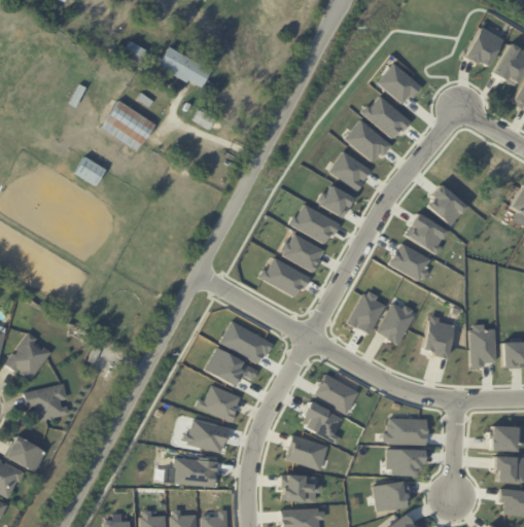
[(479,27),(502,41),(486,68),(476,62),(474,65),(461,57),(479,27)]
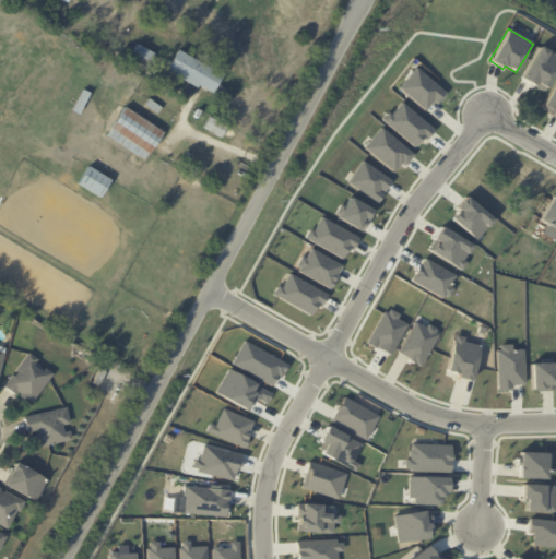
[(143,45),(160,55),(151,70),(134,60),(143,45)]
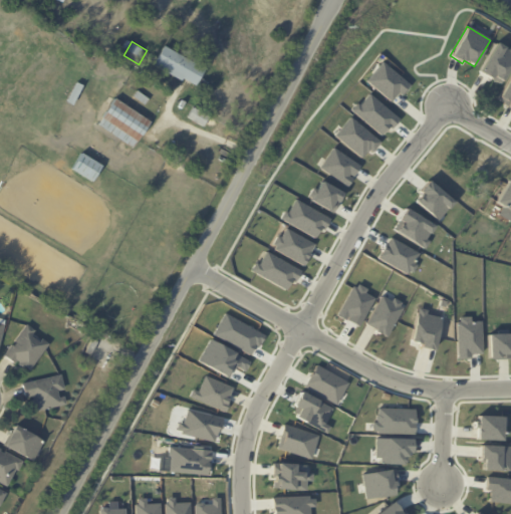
[(494,42),(509,50),(510,48),(510,66),(501,84),(478,71),(494,42)]
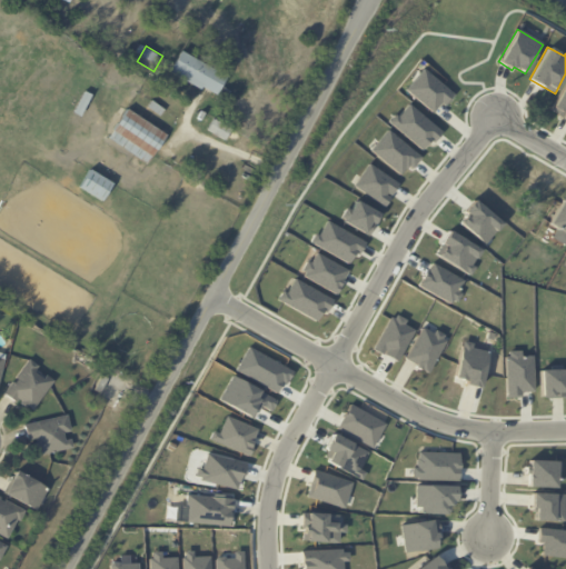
[(199,61),(231,80),(221,99),(208,91),(206,93),(175,76),(186,55),(199,61)]
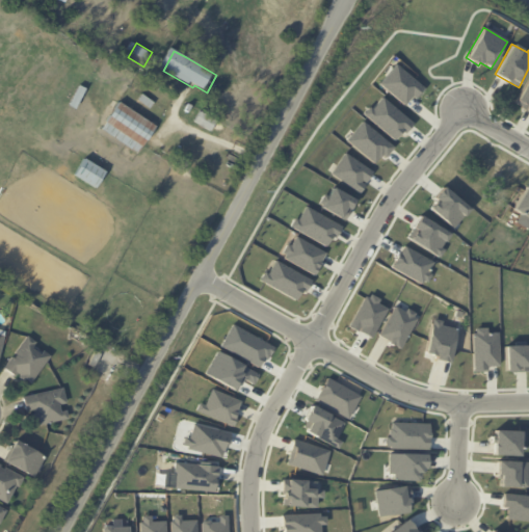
[(396,64),(426,88),(417,99),(414,97),(406,105),(380,84),(396,64)]
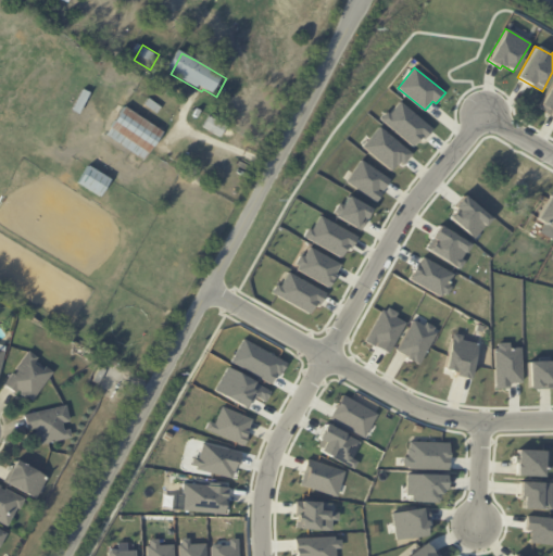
[(552,81),(538,106),(545,112),(545,113),(552,117),(552,81)]
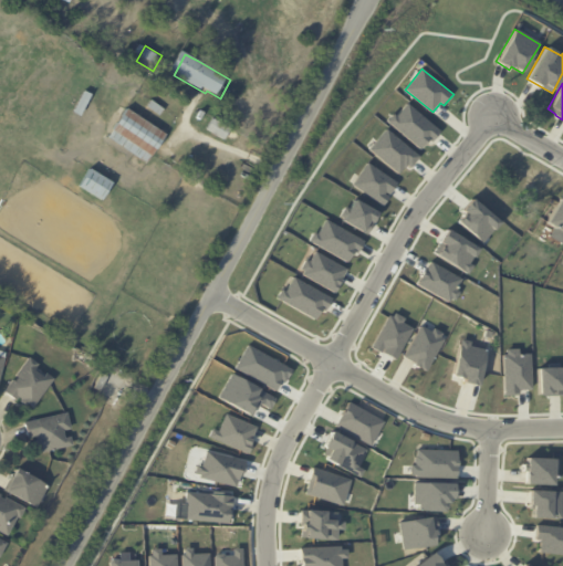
[(236,93),(229,104),(221,100),(229,87),(237,92),(236,93)]
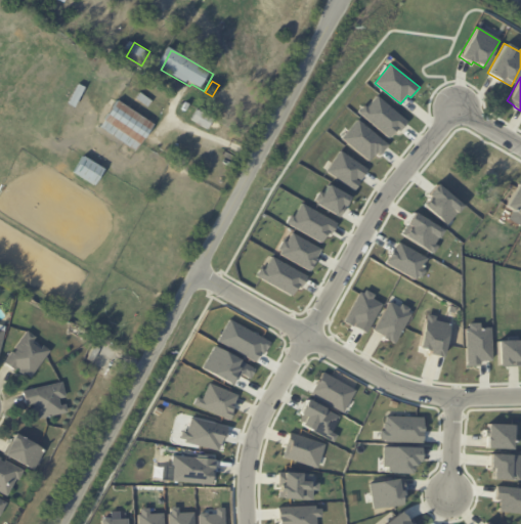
[(82,85),(89,88),(79,108),(72,104),(82,85)]
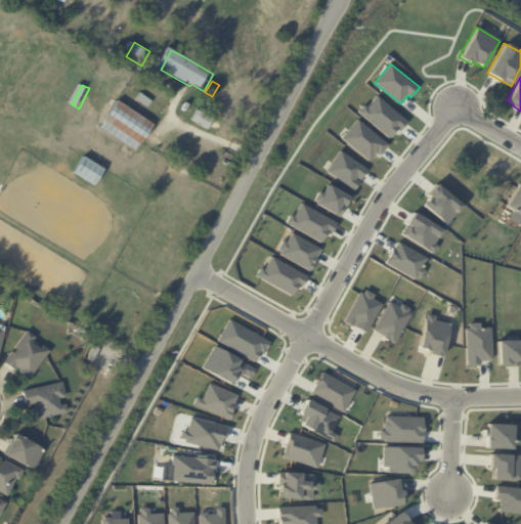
[(144,94),(157,102),(153,108),(140,99),(144,94)]
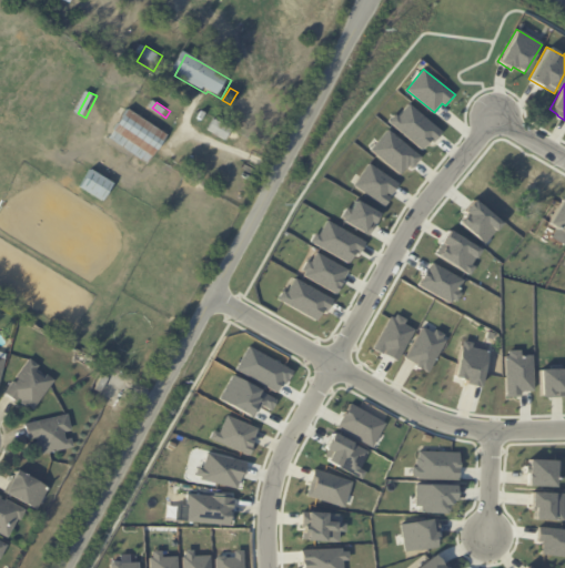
[(409,103),(443,131),(434,143),(431,141),(423,150),(389,121),(395,113),(399,117),(409,103)]
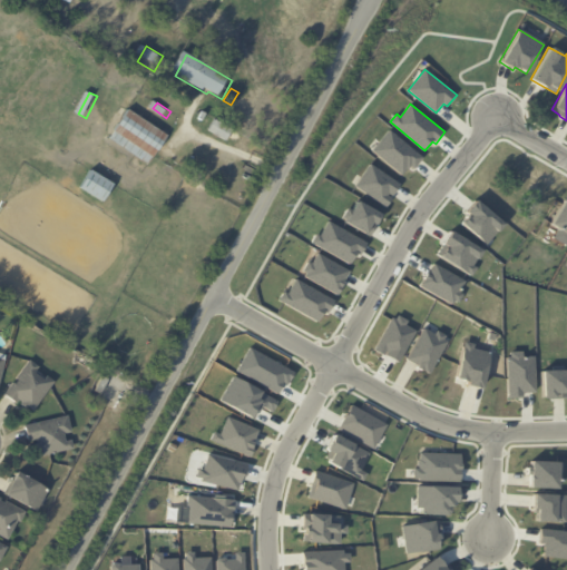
[(169,136),(169,137),(150,166),(113,140),(132,110),(169,136)]
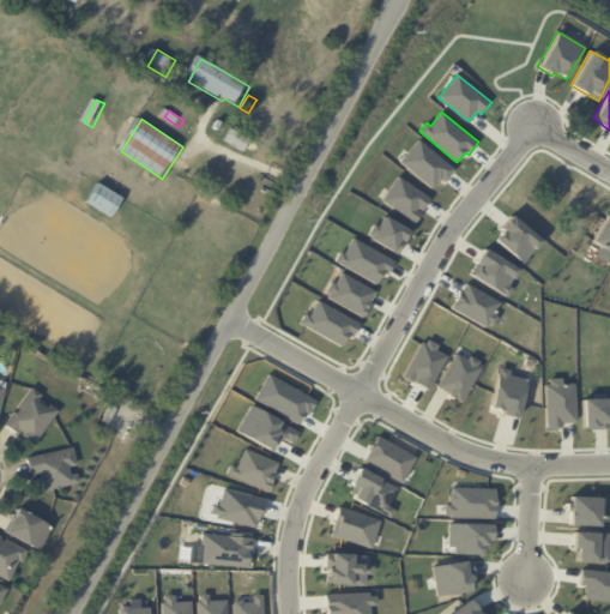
[(235,131),(254,142),(247,154),(228,142),(235,131)]
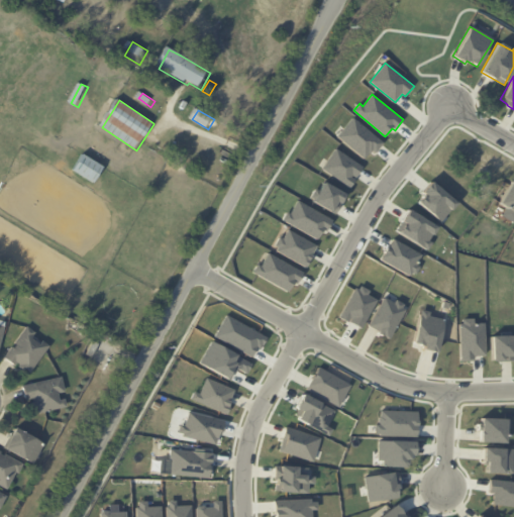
[(353,118),(384,143),(376,153),(372,150),(365,160),(337,136),(353,118)]
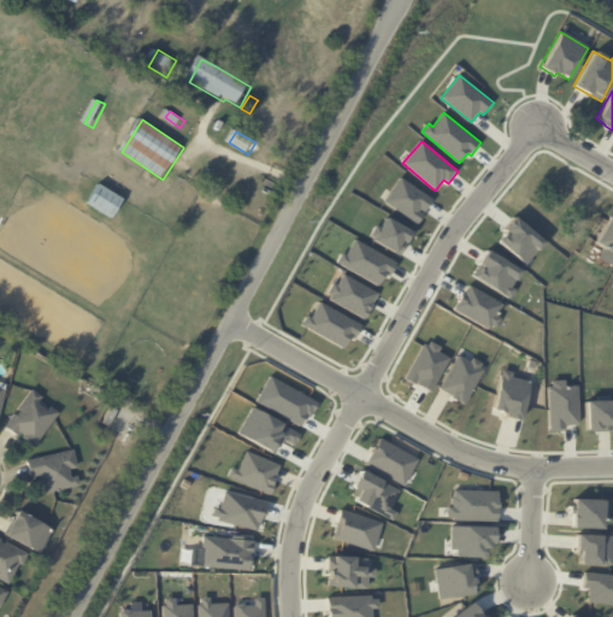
[(401,177),(434,199),(418,224),(384,201),(401,177)]
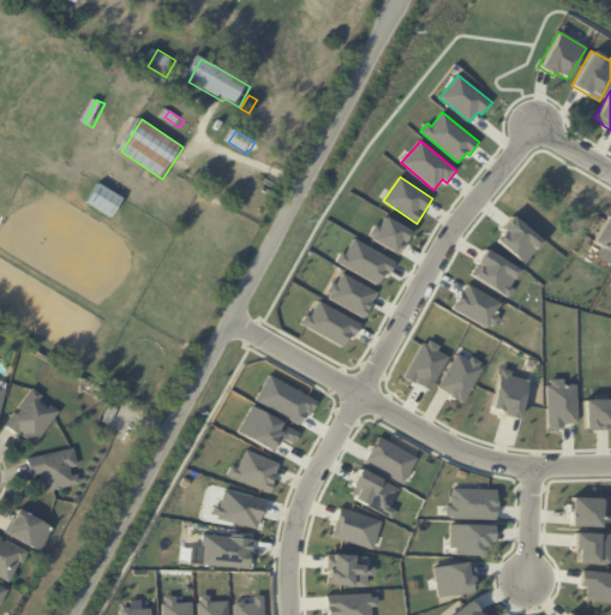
[(102,184),(126,198),(115,219),(90,203),(102,184)]
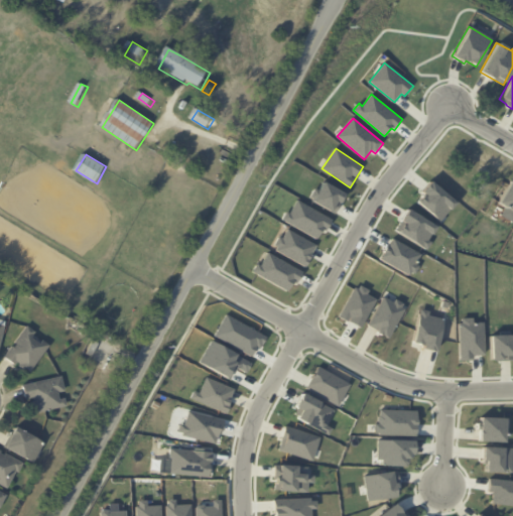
[(324,181),(345,195),(335,214),(312,201),(313,199),(310,197),(314,188),(318,189),(324,181)]
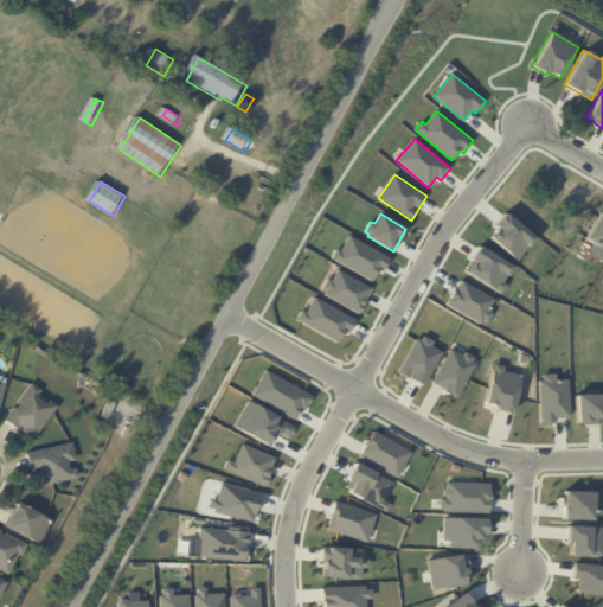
[(505,213),(536,238),(518,262),(491,238),(498,228),(494,227),(505,213)]
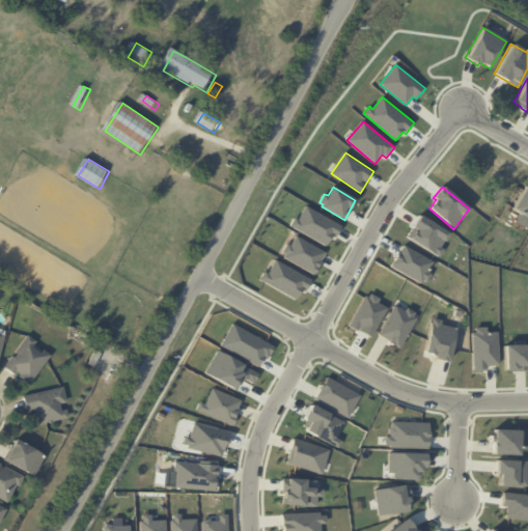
[(527,228),(517,221),(522,213),(515,208),(527,188),(527,228)]
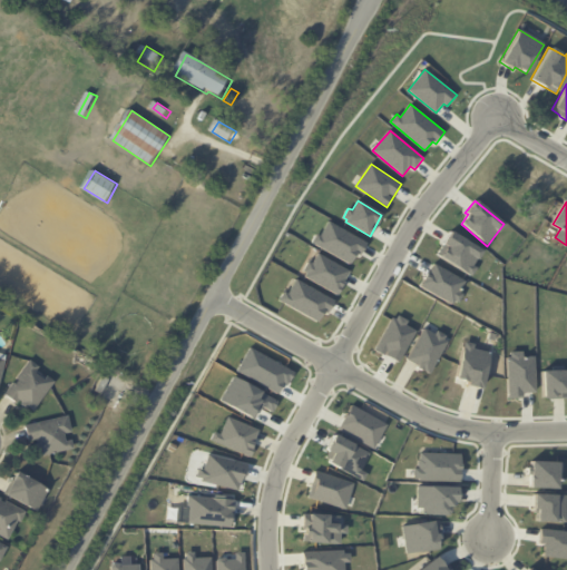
[(329,220),(367,243),(361,255),(358,254),(350,264),(312,242),(316,234),(321,235),(329,220)]
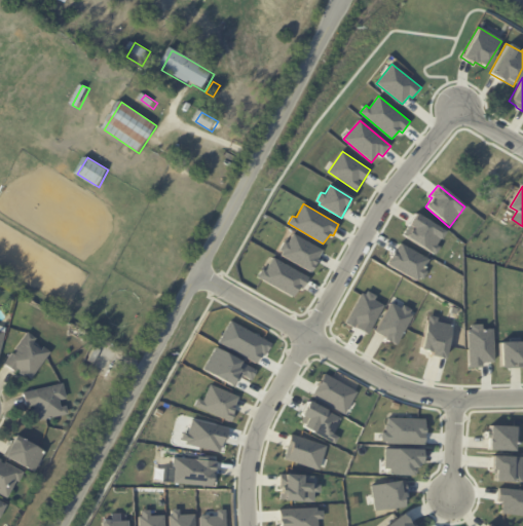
[(415,214),(444,231),(437,245),(440,247),(436,255),(403,234),(415,214)]
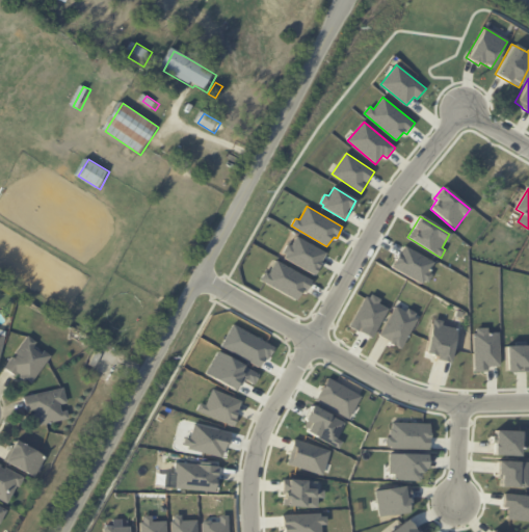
[(297,236),(326,253),(315,275),(285,259),(287,256),(284,253),(288,244),(291,246),(297,236)]
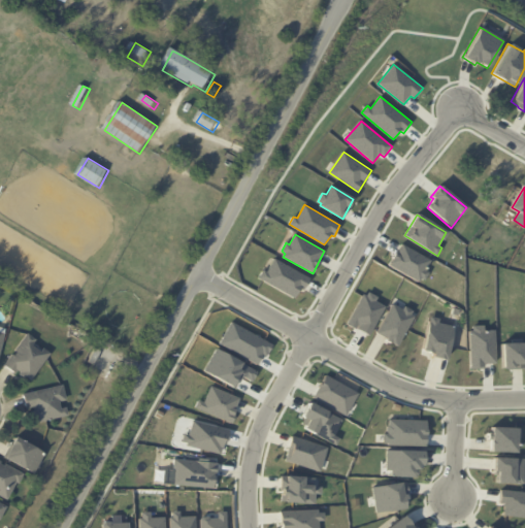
[(402,244),(431,260),(426,270),(429,272),(425,281),(421,278),(420,283),(389,265),(402,244)]
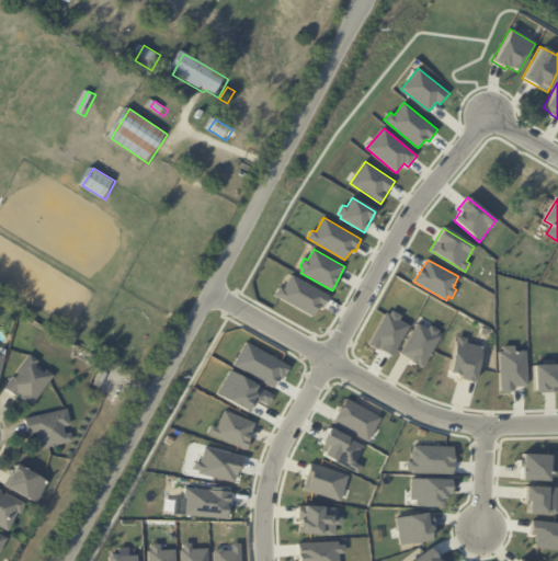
[(275,295),(312,317),(319,307),(322,308),(329,296),(292,274),(284,288),(280,286),(275,295)]
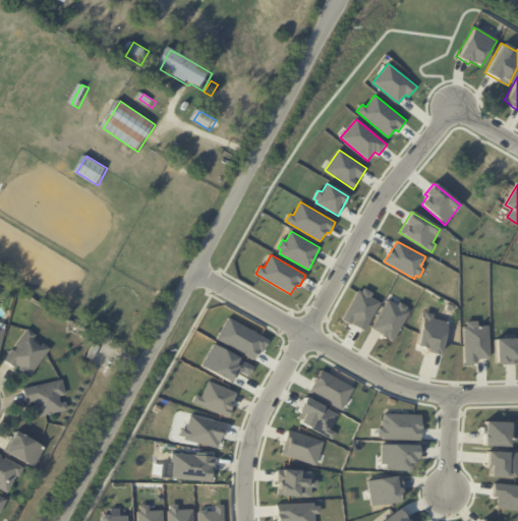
[(362,292),(364,288),(373,293),(371,297),(381,302),(364,332),(343,319),(359,290),(362,292)]
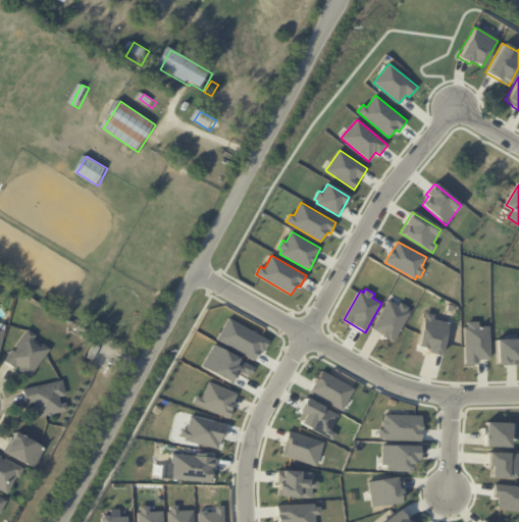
[(388,301),(399,306),(401,303),(408,307),(406,310),(410,312),(394,343),(381,336),(382,334),(372,328),(388,301)]
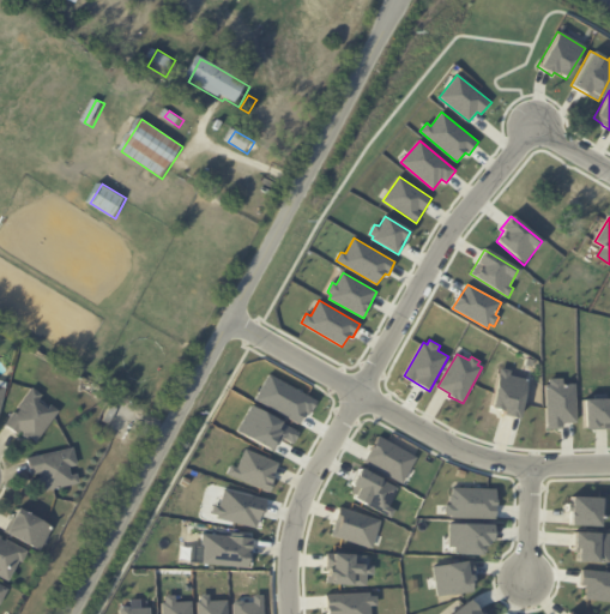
[(502,368),(513,371),(513,374),(530,379),(521,419),(505,414),(505,410),(493,407),(502,368)]
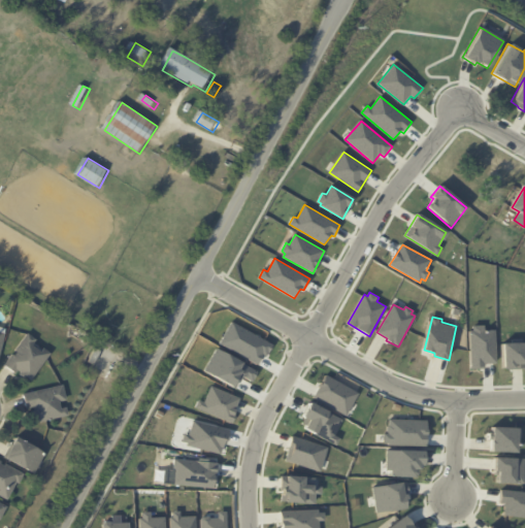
[(233,322),(274,344),(267,357),(264,356),(259,365),(220,343),(233,322)]
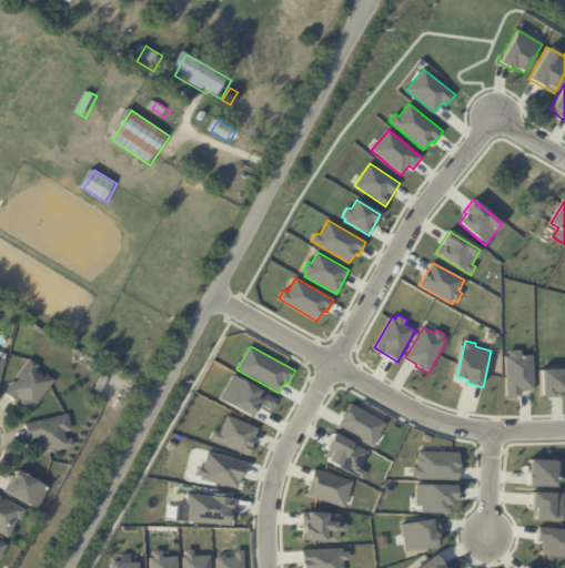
[(507,355),(508,396),(523,396),(523,392),(536,391),(535,355),(524,355),(523,350),(511,350),(511,355),(507,355)]
